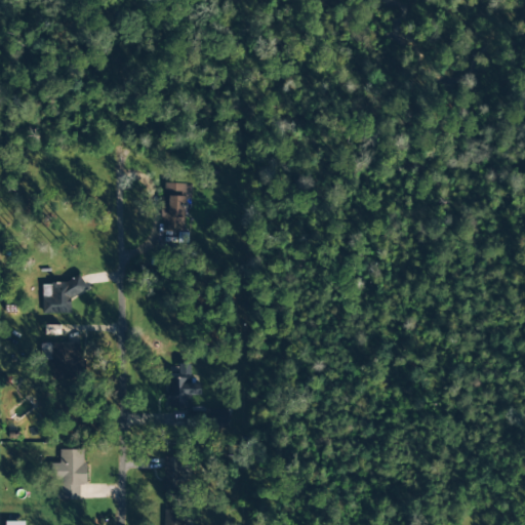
[(185,185),(163,184),(163,232),(185,232),(185,185)]
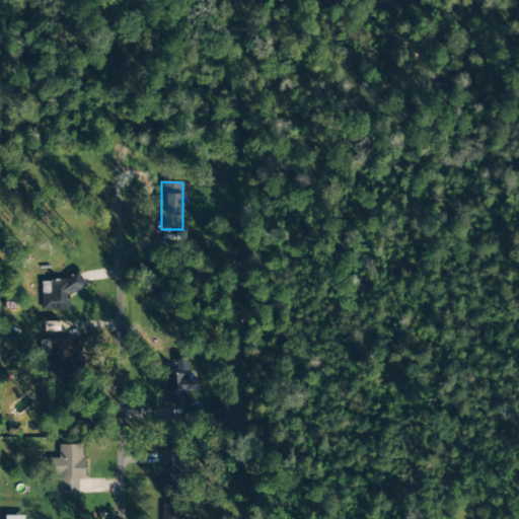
[(52,381),(82,379),(80,341),(51,342),(52,381)]
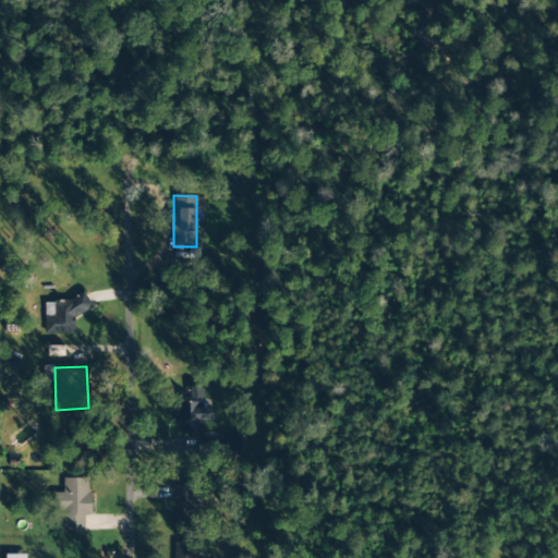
[(177,403),(178,435),(203,435),(202,421),(211,421),(211,408),(202,409),(202,403),(177,403)]
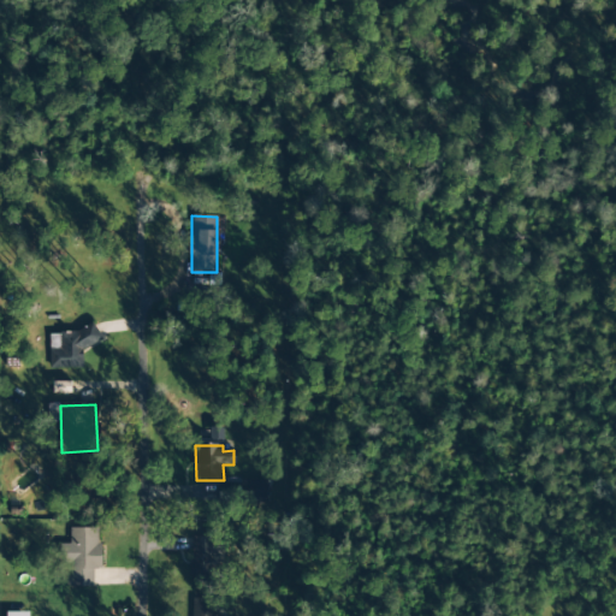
[(266,480),(219,481),(219,503),(267,503),(266,480)]
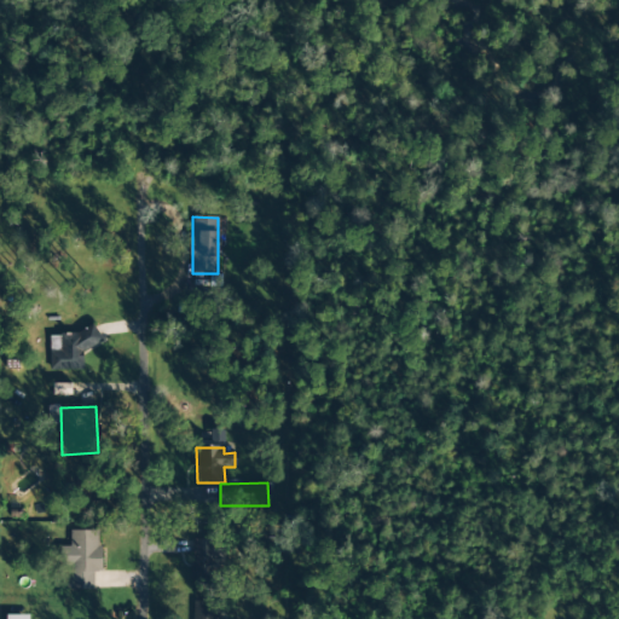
[(98,531),(70,531),(70,548),(61,547),(59,566),(70,566),(70,590),(93,590),(94,568),(102,568),(102,547),(98,547),(98,531)]
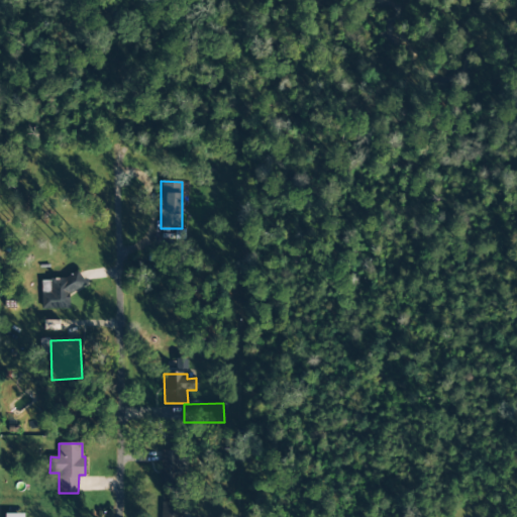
[(160,487),(178,487),(178,478),(188,478),(187,458),(177,458),(176,450),(159,451),(160,487)]
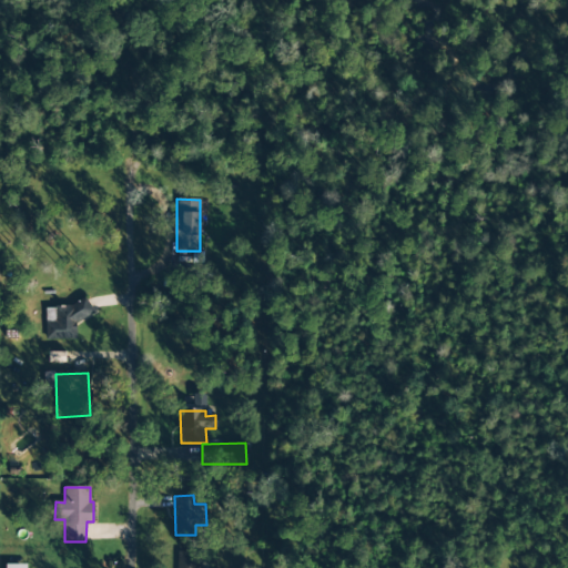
[(196,567),(198,553),(178,553),(176,567),(196,567)]
